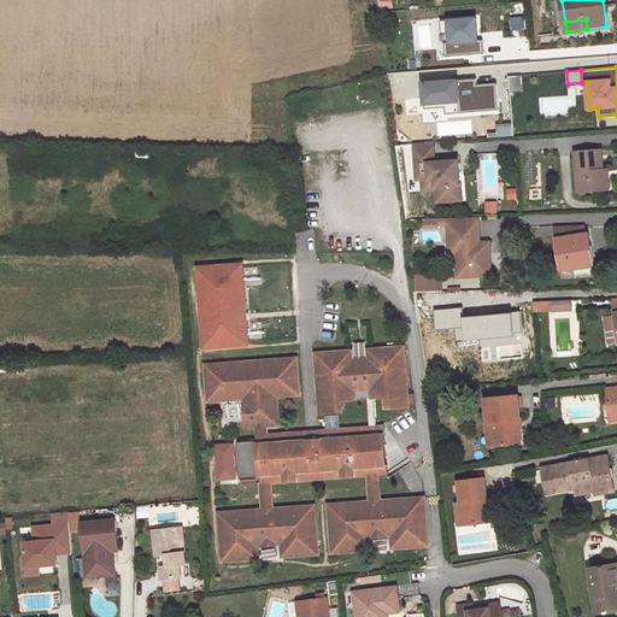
[(477,84),(477,78),(457,80),(458,86),(452,87),(451,81),(423,83),(425,110),(446,107),(446,115),(499,111),(497,83),(477,84)]
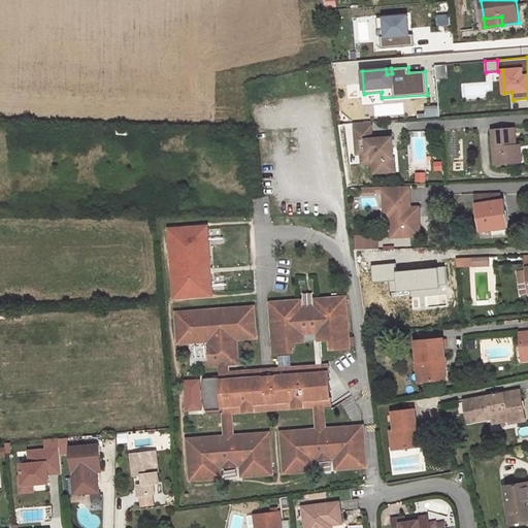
[(371,138),(371,136),(370,122),(354,123),(354,131),(356,154),(361,154),(361,163),(372,162),(373,172),(387,171),(386,158),(389,158),(389,149),(392,147),(391,134),(382,135),(382,137),(371,138)]
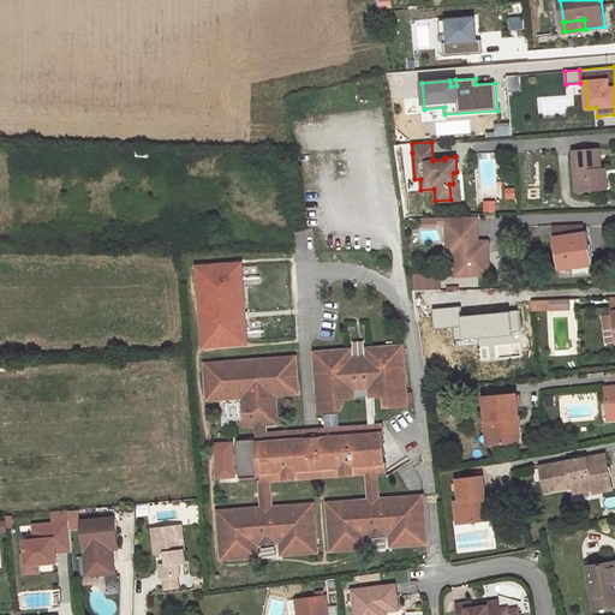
[(412,153),(412,143),(401,144),(401,153),(412,153)]
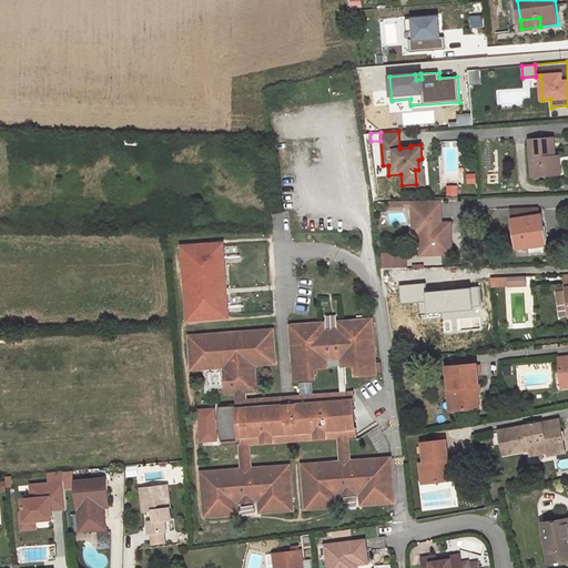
[(555,156),(554,138),(529,140),(533,178),(557,175),(555,156)]
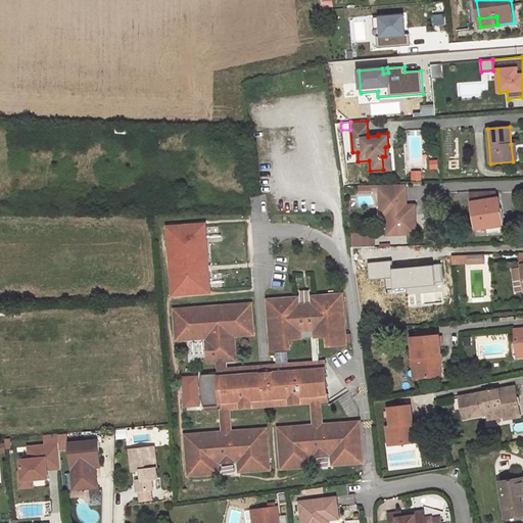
[(454,153),(453,131),(444,131),(445,153),(454,153)]
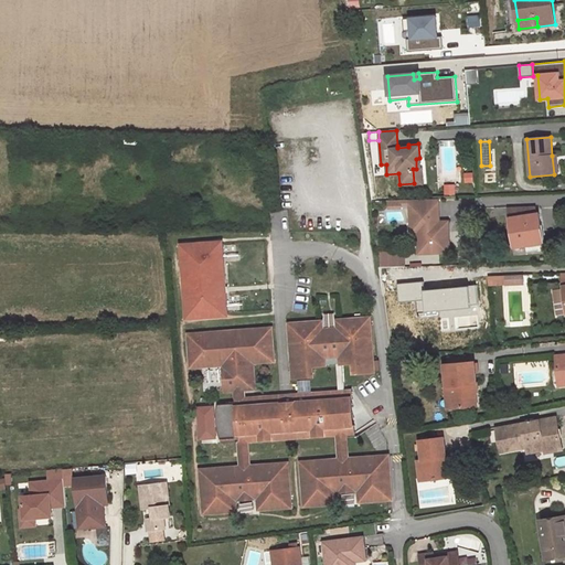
[(422,183),(419,158),(416,159),(416,169),(413,169),(414,183),(422,183)]
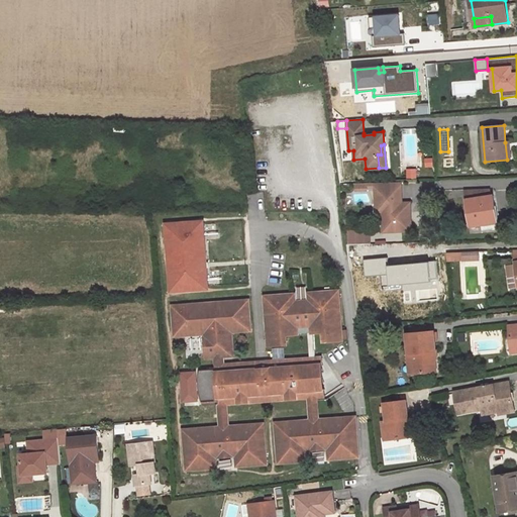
[(411,225),(410,202),(401,203),(397,203),(397,198),(401,198),(400,182),(375,183),(375,187),(375,202),(382,202),(382,213),(383,232),(405,231),(411,225)]
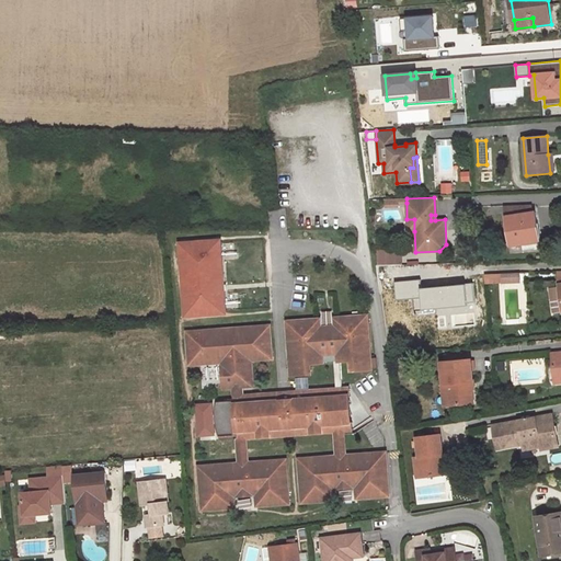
[(539,244),(535,213),(531,213),(530,205),(504,206),(511,245),(522,244),(523,250),(533,249),(533,245),(539,244)]
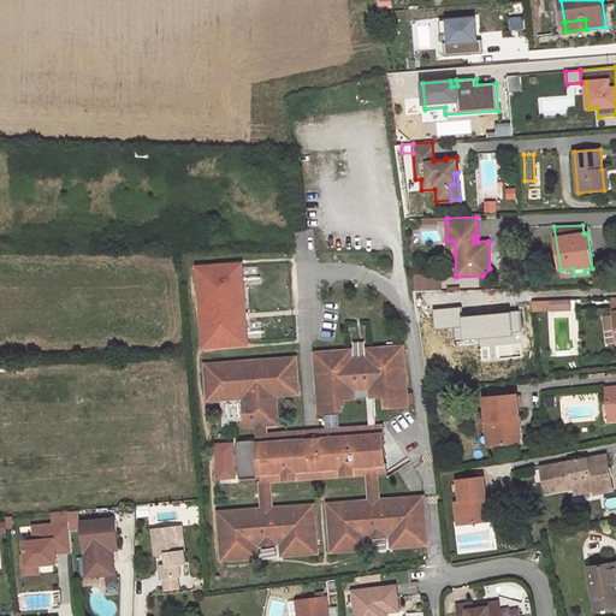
[(247,344),(241,265),(197,267),(203,347),(247,344)]
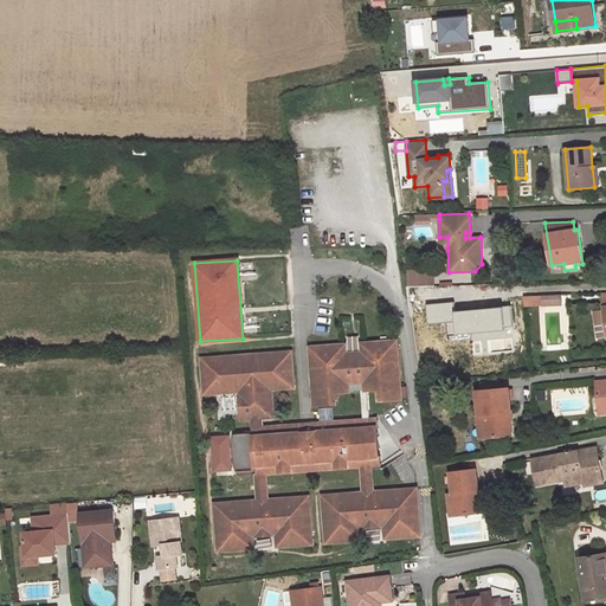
[(434,285),(434,270),(408,271),(408,287),(434,285)]
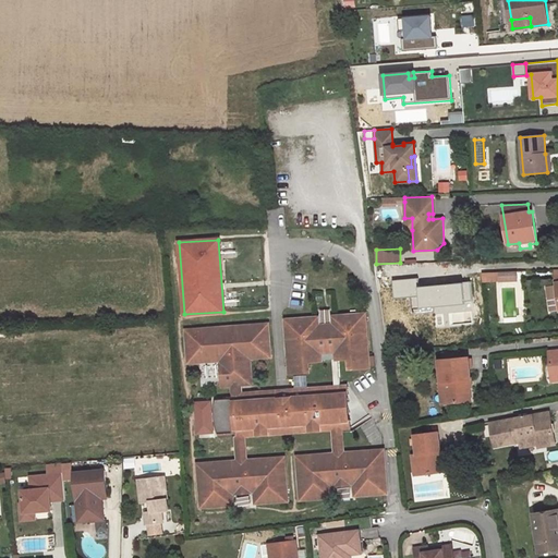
[(413,296),(423,276),(414,265),(400,266),(400,275),(401,290),(413,296)]
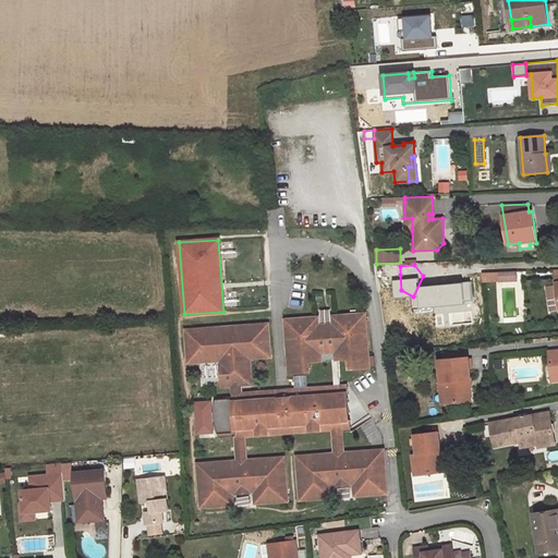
[(400,275),(400,266),(376,266),(377,276),(400,275)]
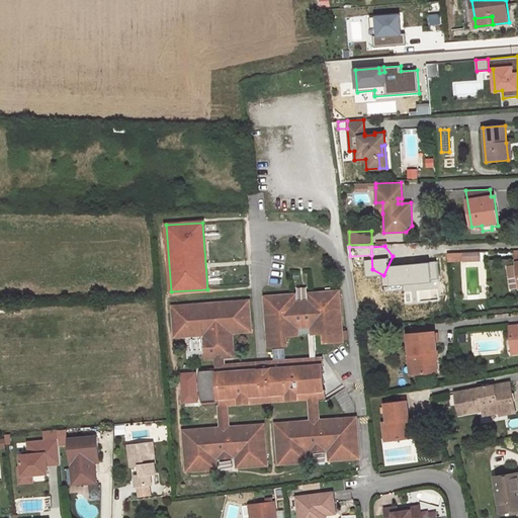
[(480,260),(479,252),(447,253),(448,262),(462,260),(480,260)]
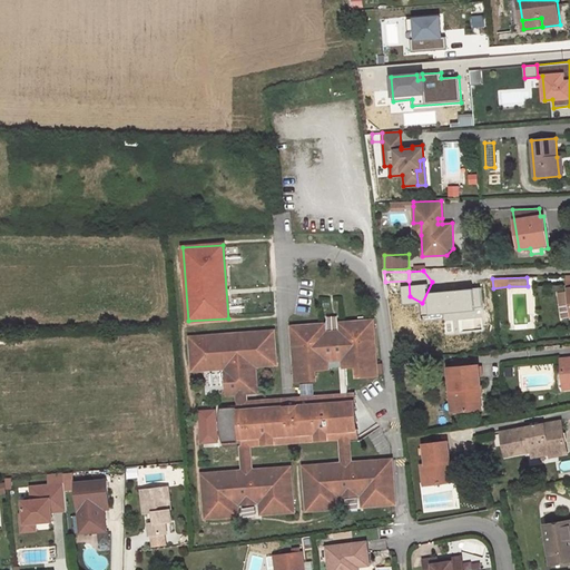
[(410,296),(409,281),(385,282),(387,297),(410,296)]
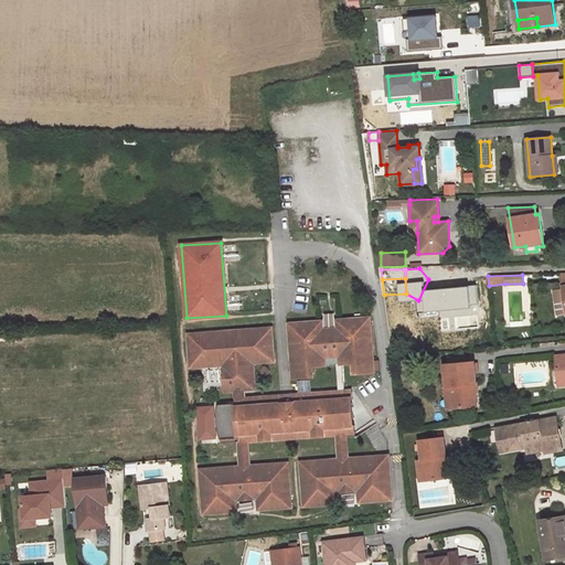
[(458,318),(464,305),(470,304),(475,307),(479,300),(468,294),(461,296),(449,290),(448,292),(440,289),(441,286),(428,279),(418,300),(435,308),(427,323),(428,327),(438,331),(441,330),(445,322),(446,323),(450,315),(458,318)]
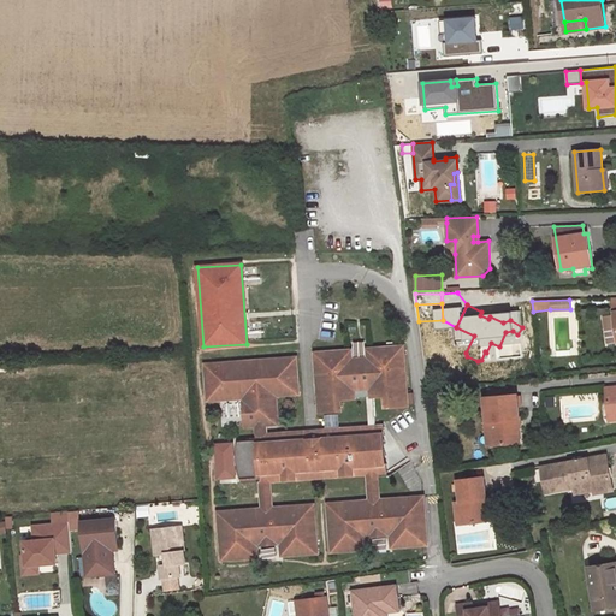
[(615,342),(615,324),(615,314),(603,317),(608,343),(615,342)]
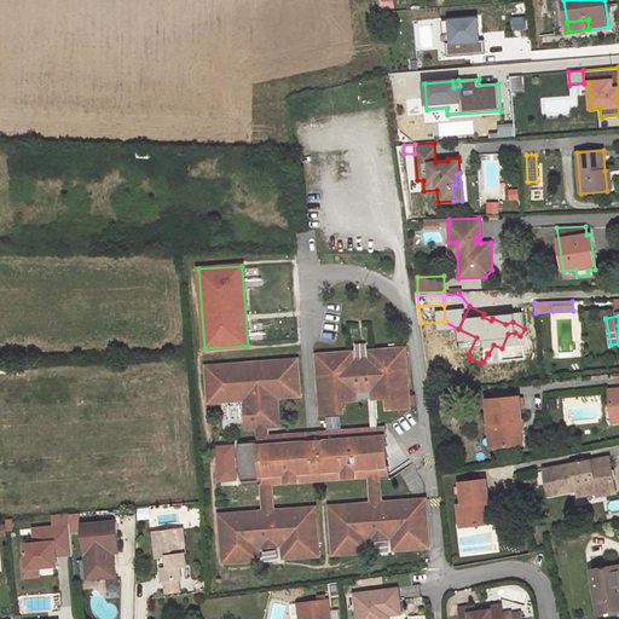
[(352,353),(317,356),(322,414),(342,411),(341,400),(369,399),(375,398),(387,398),(388,409),(409,406),(409,405),(408,395),(404,350),(395,350),(389,350),(370,352),(370,363),(353,364),(352,353)]
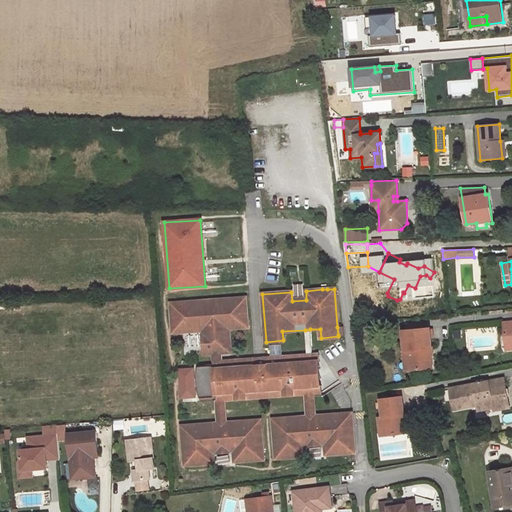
[(244,298),(172,303),(170,311),(170,318),(171,325),(173,332),(202,330),(204,353),(214,353),(220,352),(230,352),(228,328),(247,327),(248,319),(248,313),(247,306),(244,298)]
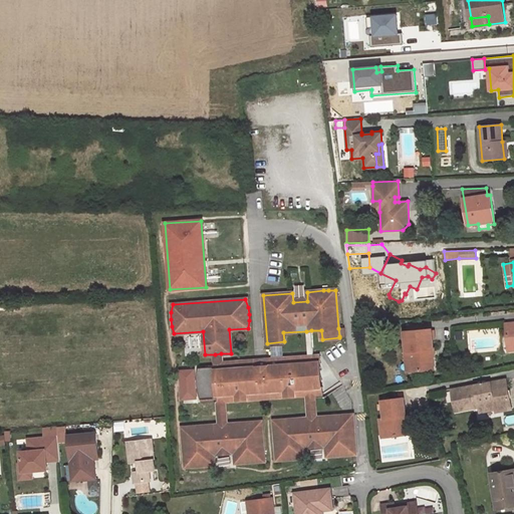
[(361,309),(354,310),(356,324),(365,324),(364,315),(361,315),(361,309)]
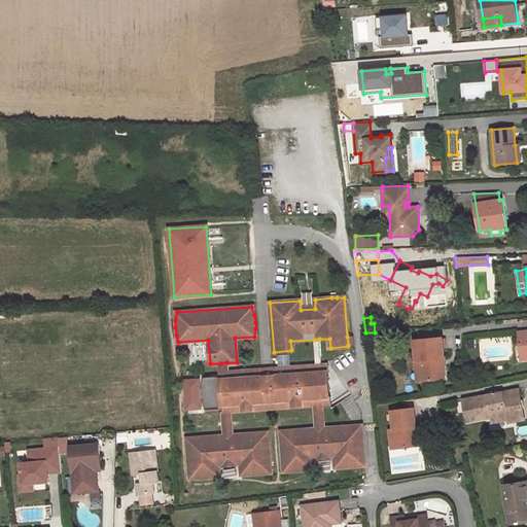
[(445,358),(443,338),(433,339),(420,340),(415,341),(416,360),(415,360),(416,369),(421,369),(422,381),(445,379),(444,365),(443,365),(442,358),(445,358)]
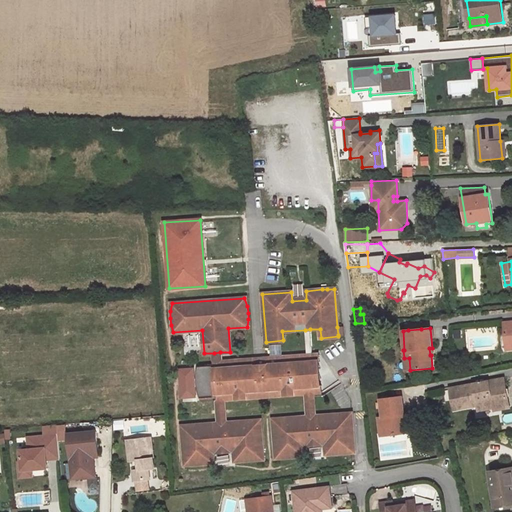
[(215,365),(198,366),(197,372),(196,376),(196,385),(198,395),(200,399),(200,400),(217,399),(223,399),(306,393),(313,392),(314,392),(312,355),(307,355),(221,362),(215,362),(215,365)]
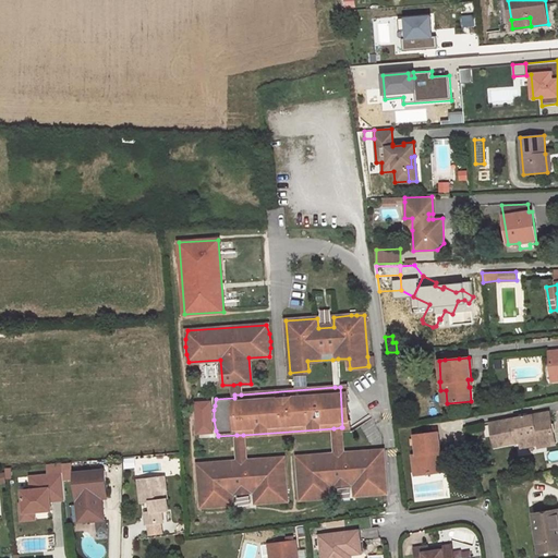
[(340,387),(342,427),(350,427),(347,387),(340,387)]
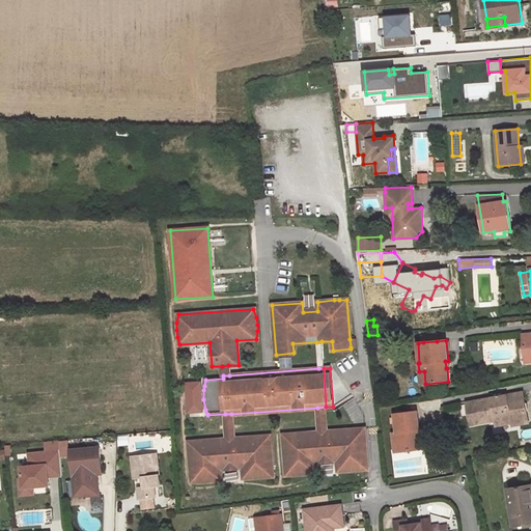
[(527,414),(523,392),(502,396),(496,397),(467,402),(471,424),(495,420),(496,425),(511,422),(510,417),(527,414)]
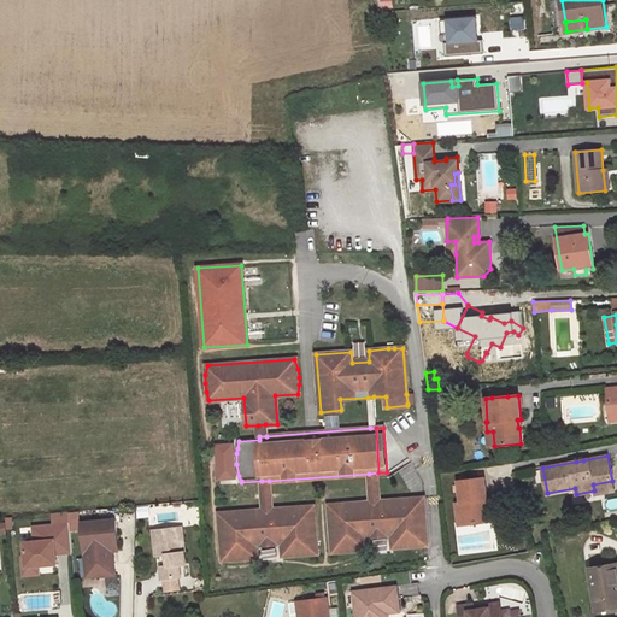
[(380,501),(377,472),(369,474),(371,501),(380,501)]
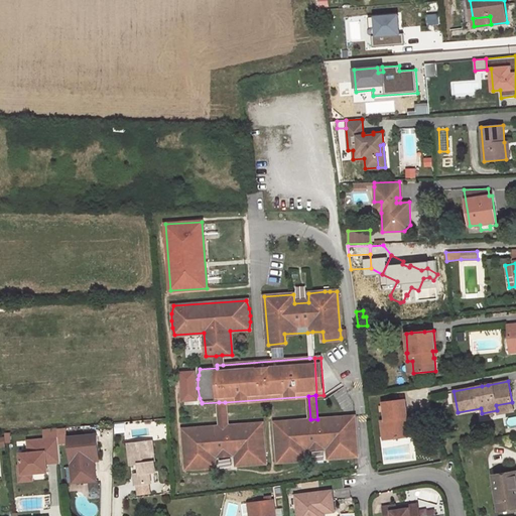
[(407,418),(404,400),(382,402),(384,411),(385,420),(381,420),(383,439),(405,436),(403,418),(407,418)]
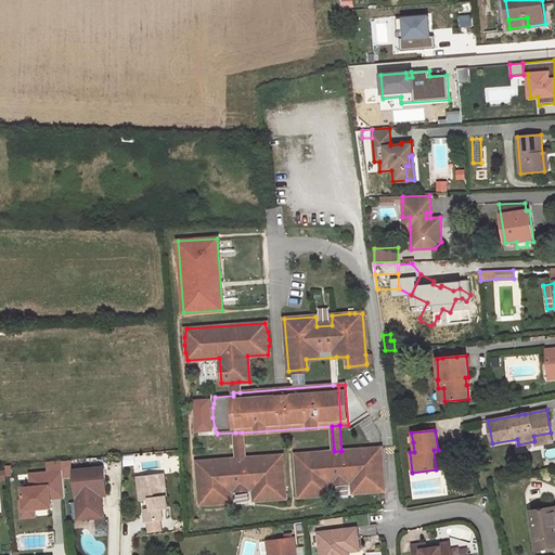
[(244,457),(242,433),(235,433),(236,459),(244,457)]
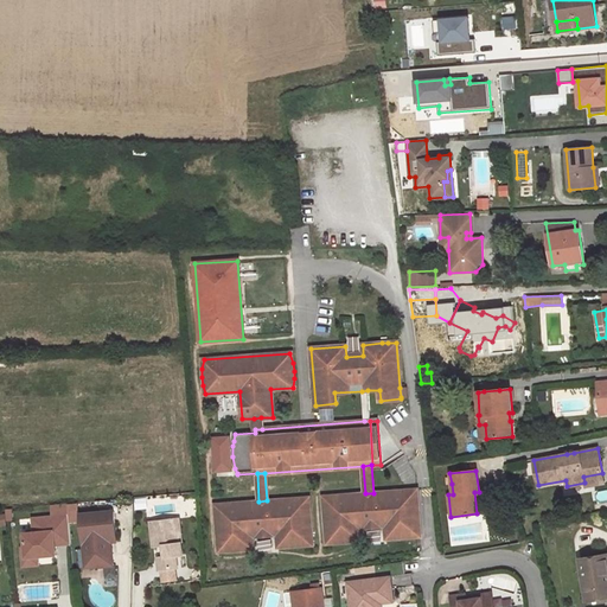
[(604,483),(602,473),(583,477),(585,483),(586,486),(604,483)]
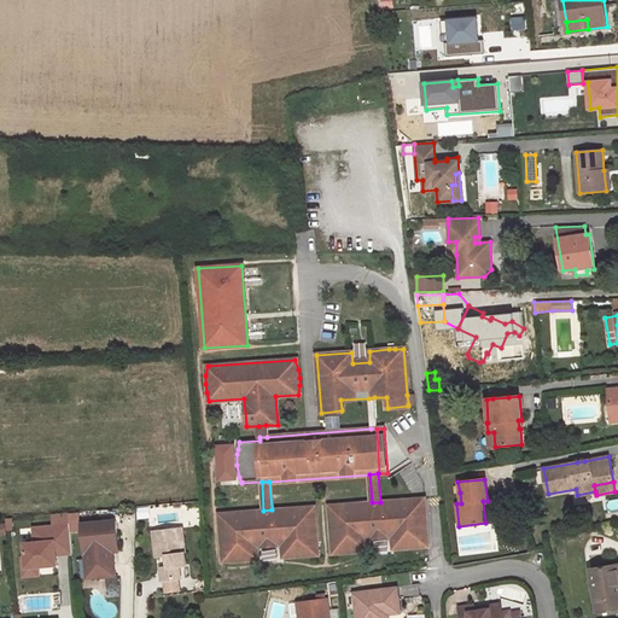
[(372,502),(330,506),(333,552),(367,549),(366,538),(392,537),(392,548),(427,546),(424,499),(380,502),(372,502)]
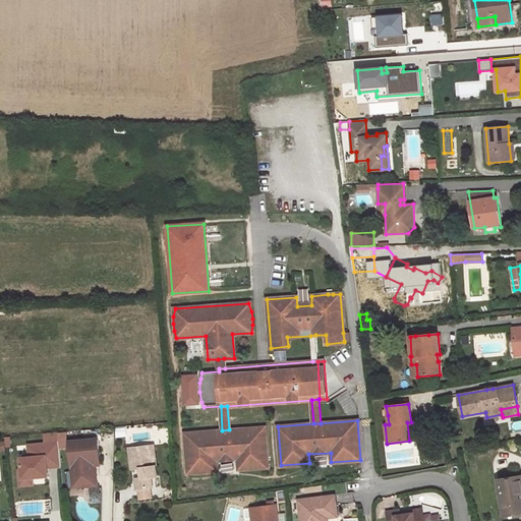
[(267,466),(265,427),(229,429),(222,430),(184,432),(187,472),(216,470),(216,461),(237,459),(238,468),(267,466)]
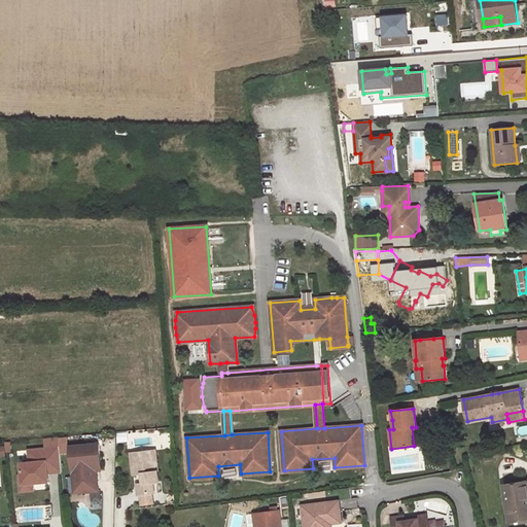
[(128,441),(127,433),(117,434),(118,442),(128,441)]
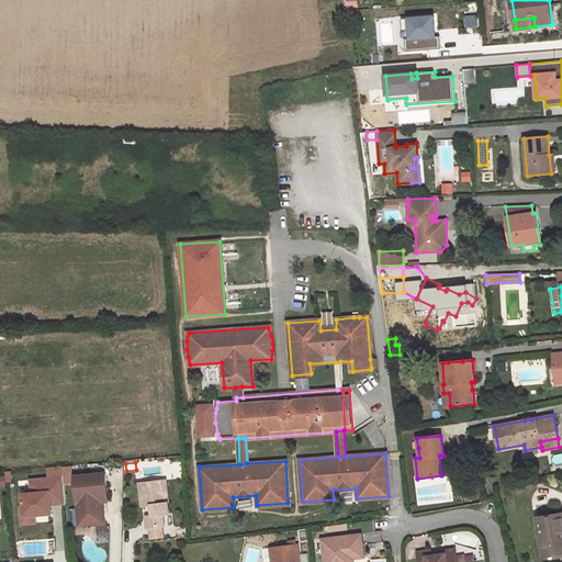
[(51,505),(51,498),(66,497),(65,483),(63,465),(48,468),(48,479),(30,480),(31,493),(22,494),(23,507),(24,516),(34,515),(52,514),(51,505)]
